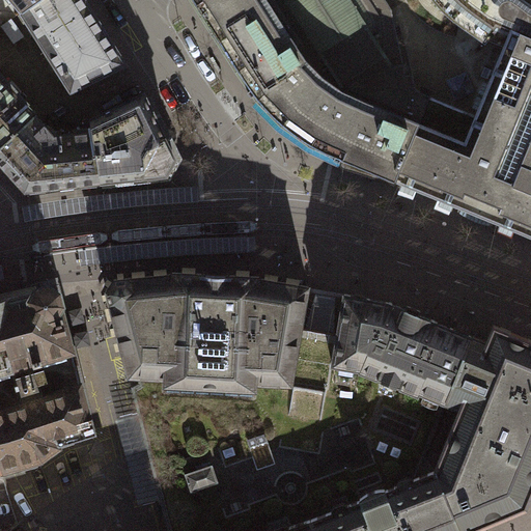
[(15,0),(24,11),(39,0),(15,0)]
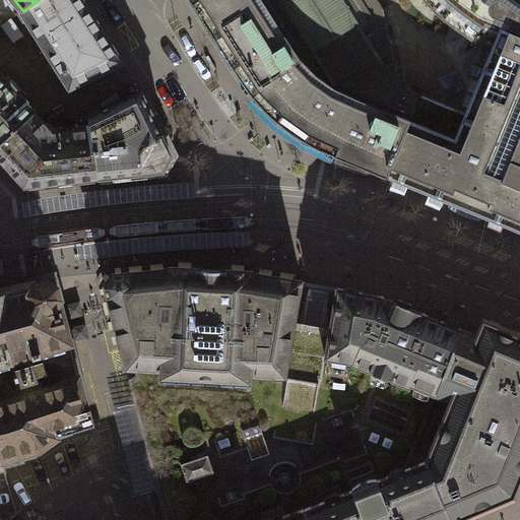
[(93,19),(81,0),(39,0),(23,11),(22,11),(70,88),(121,63),(93,19)]
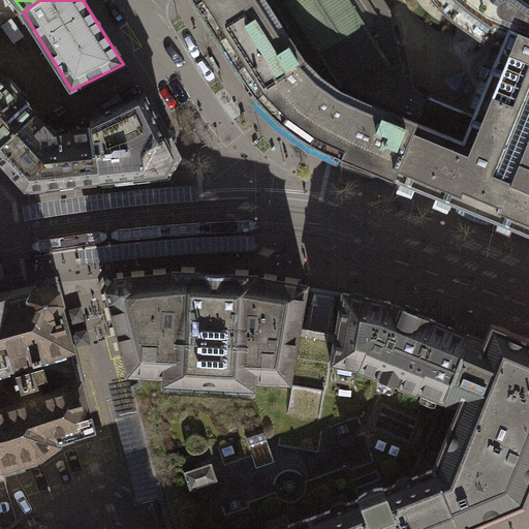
[(383,0),(194,0),(196,3),(201,10),(245,80),(259,98),(282,121),(311,143),(339,156),(367,167),(395,179),(398,170),(417,122),(418,123),(430,96),(413,89),(410,74),(404,75),(390,9),(383,0)]
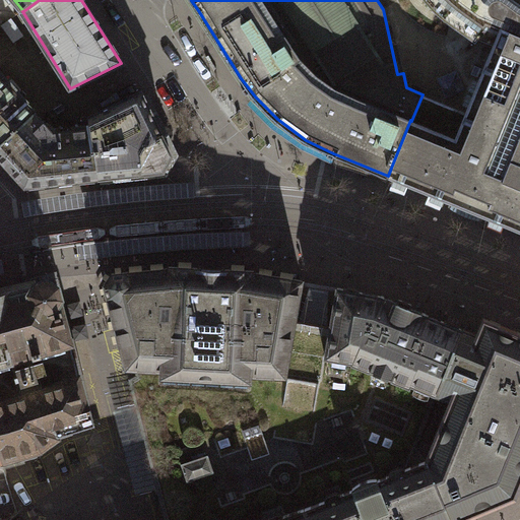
[(519,231),(519,0),(433,0),(434,1),(445,11),(458,21),(454,27),(475,43),(479,39),(494,45),(466,113),(423,94),(411,121),(410,120),(391,168),(393,168),(389,177),(452,203),(464,208),(483,216),(519,231)]
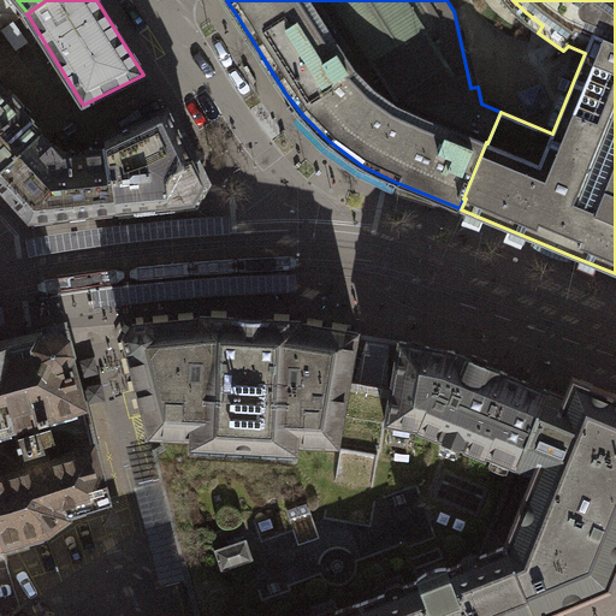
[(31,120),(0,86),(0,171),(41,134),(30,122),(31,120)]
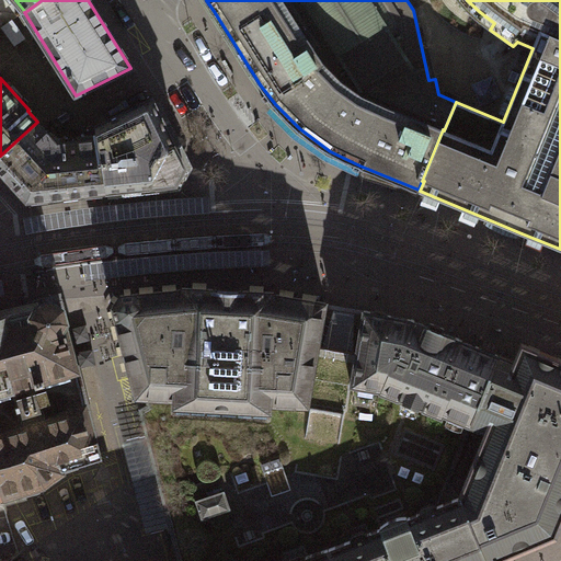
[(98,127),(99,138),(107,192),(175,184),(185,168),(151,100),(98,127)]
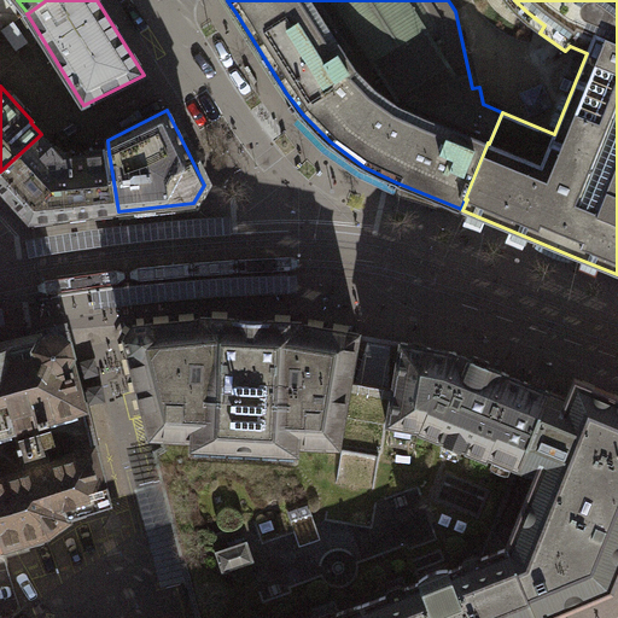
[(63,158),(41,134),(0,172),(0,187),(3,190),(30,221),(83,215),(118,211),(109,152),(63,158)]
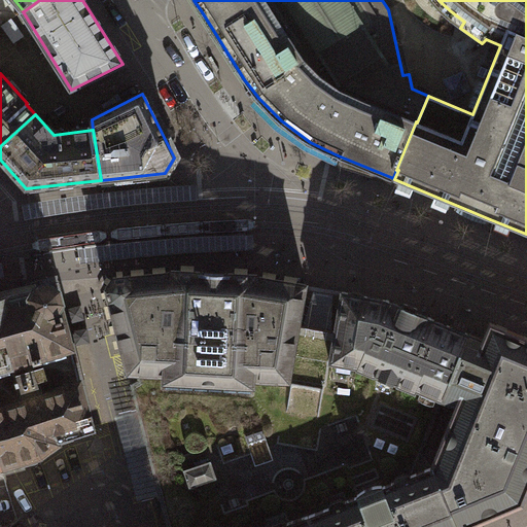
[(419,453),(468,334),(418,314),(383,300),(343,292),(324,289),(306,286),(253,275),(167,270),(167,272),(113,277),(105,288),(128,373),(137,374),(138,380),(131,384),(167,526),(313,526),(309,513),(412,473),(419,453)]
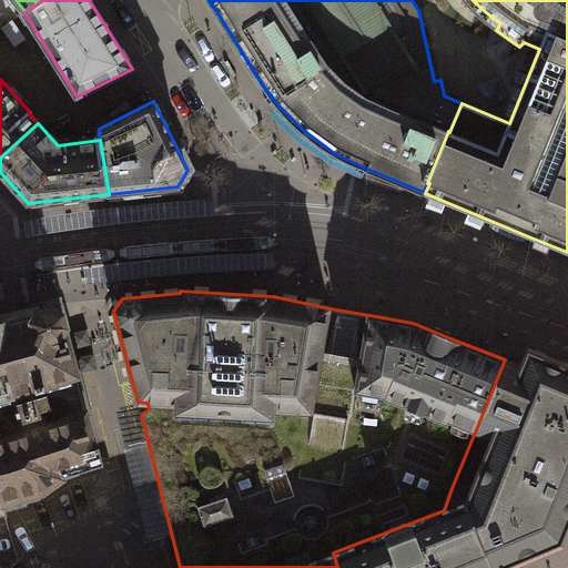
[(0,322),(0,496),(1,501),(44,489),(62,476),(62,470),(99,460),(66,331),(36,312),(0,322)]
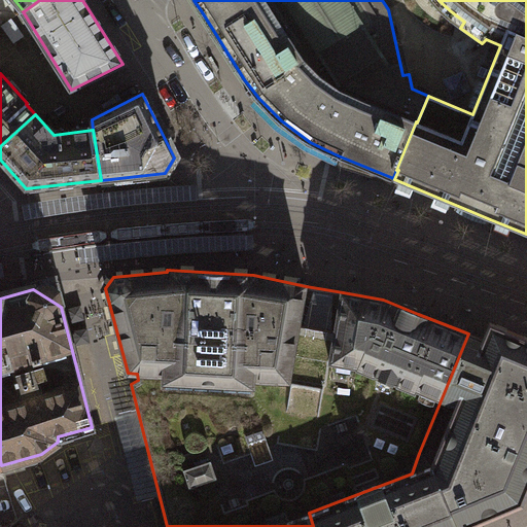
[(452,512),(457,526),(466,526),(523,503),(526,493),(526,336),(490,321),(482,339),(468,334),(419,453),(428,457),(433,465),(452,512)]
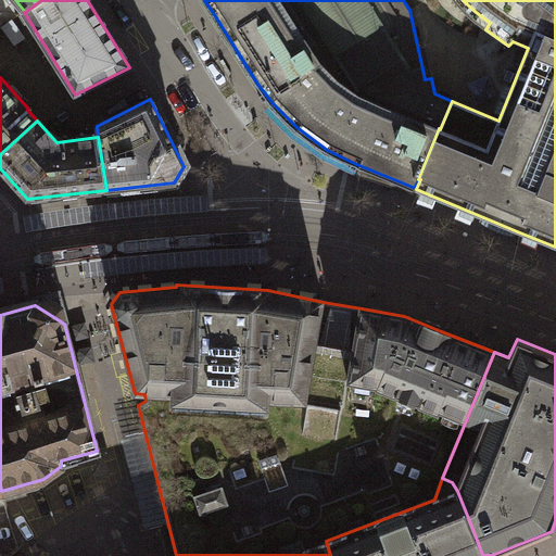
[(452,482),(442,478),(434,500),(326,541),(330,555),(482,555),(477,540),(457,491),(452,482)]
